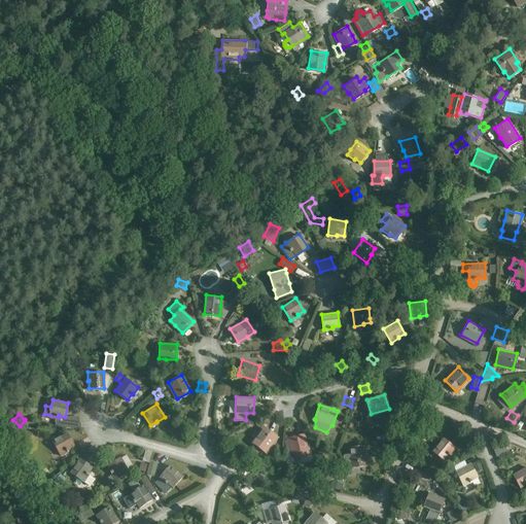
[(21,434),(29,438),(33,430),(24,426),(21,434)]
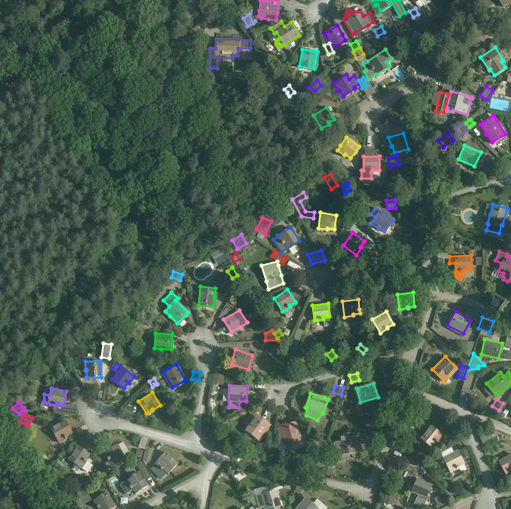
[(268,423),(256,414),(245,429),(258,438),(268,423)]
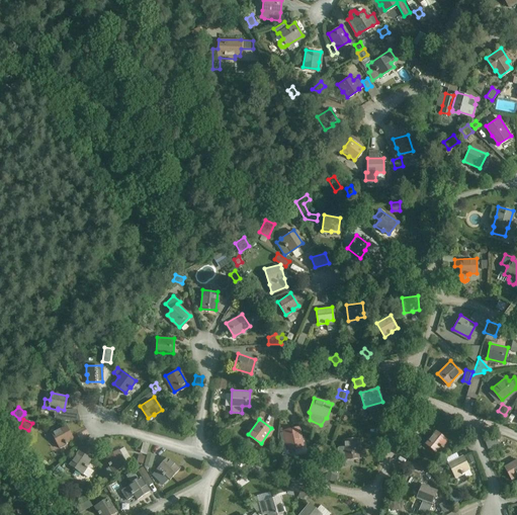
[(73,437),(66,425),(52,432),(59,446),(67,442),(67,440),(73,437)]
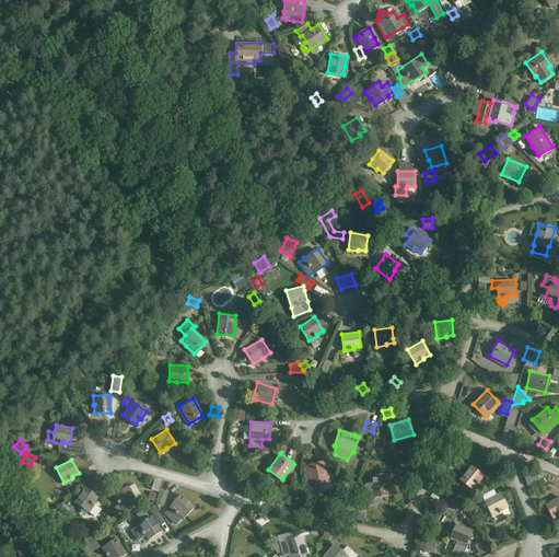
[(234,460),(226,463),(222,465),(224,471),(236,464),(234,460)]
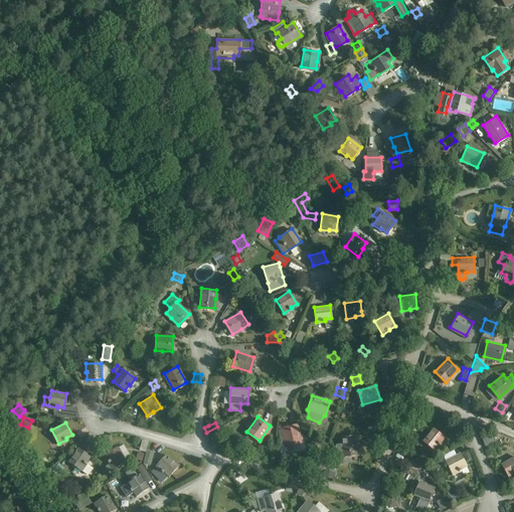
[(300,442),(297,424),(282,428),(285,445),(300,442)]
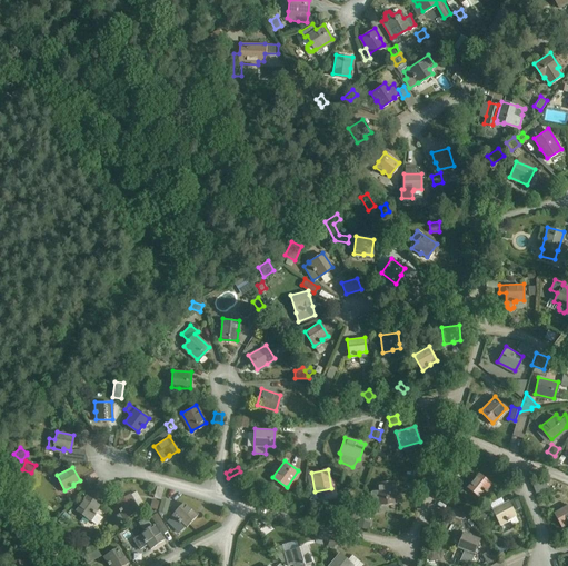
[(490,483),(478,473),(467,486),(480,497),(487,489),(486,488),(490,483)]
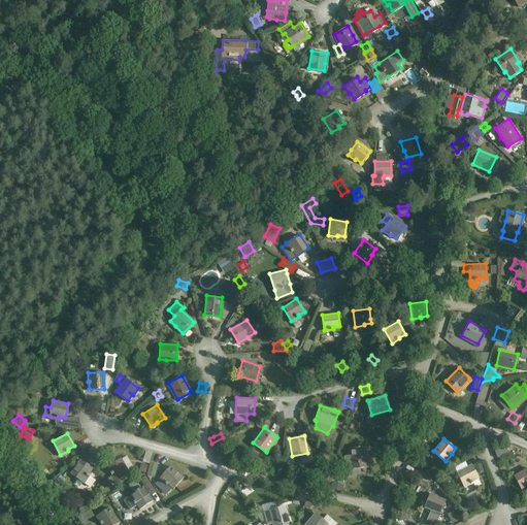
[(417,444),(416,451),(423,453),(424,445),(423,445),(417,444)]
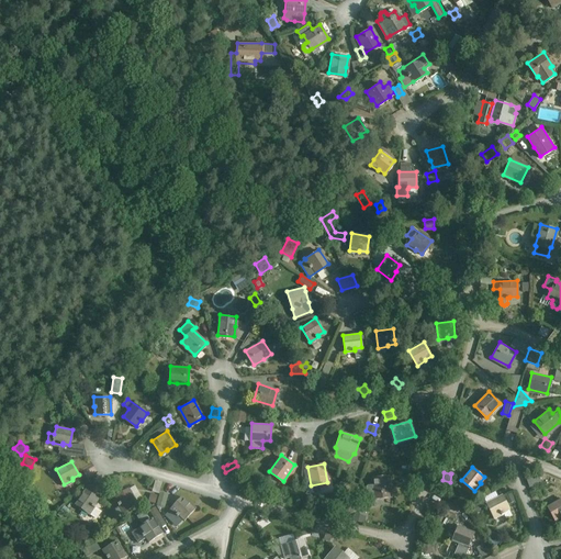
[(368,495),(373,495),(373,496),(390,495),(389,476),(371,477),(372,483),(368,483),(366,484),(367,494),(368,495)]
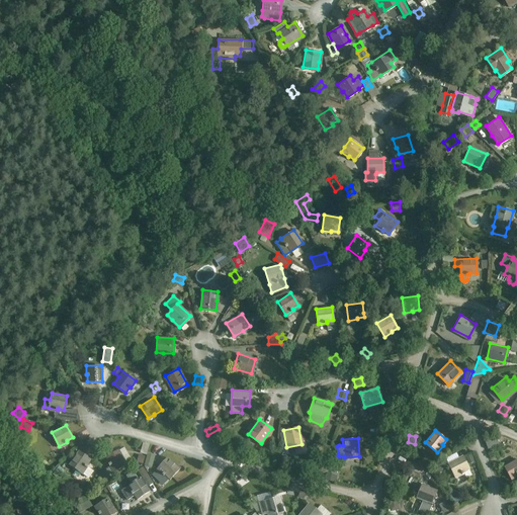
[(141,440),(139,451),(145,452),(148,442),(141,440)]
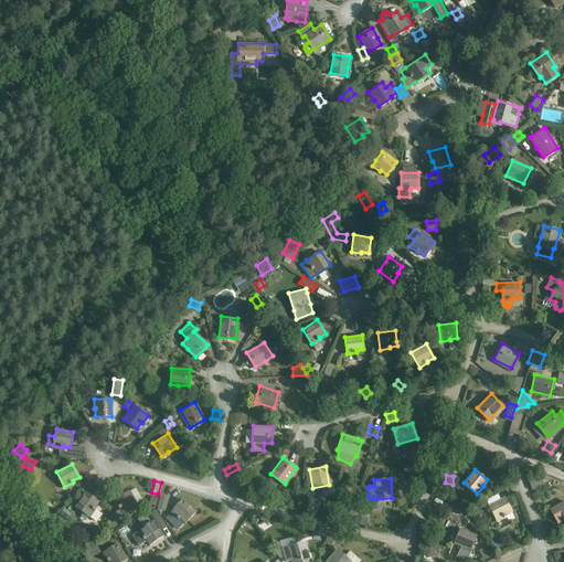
[(118,506),(119,507),(115,510),(118,516),(123,513),(124,513),(138,505),(129,489),(116,498),(119,505),(118,506)]
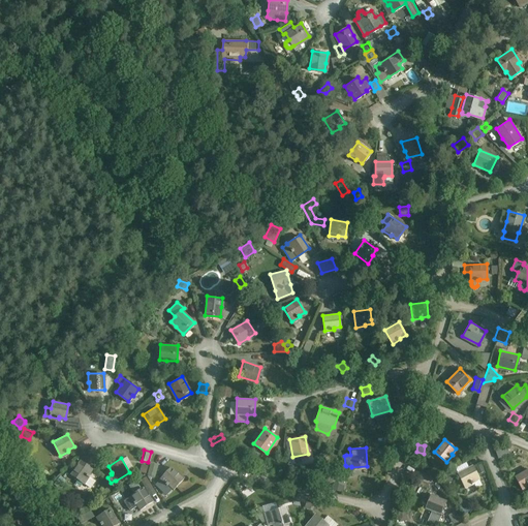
[(80,460),(70,473),(84,483),(88,486),(91,485),(94,481),(93,477),(89,474),(88,474),(92,468),(80,460)]
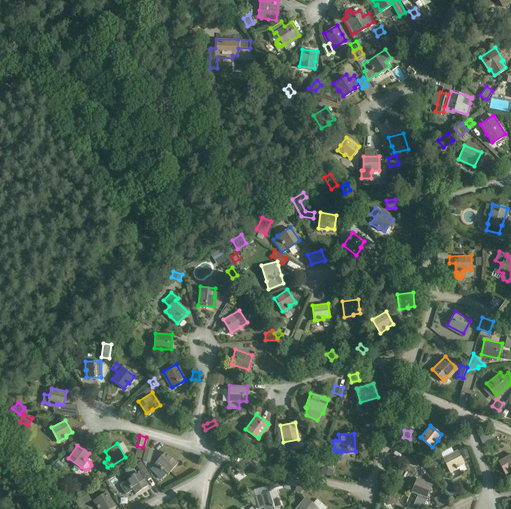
[(137,446),(135,454),(141,456),(144,449),(137,446)]
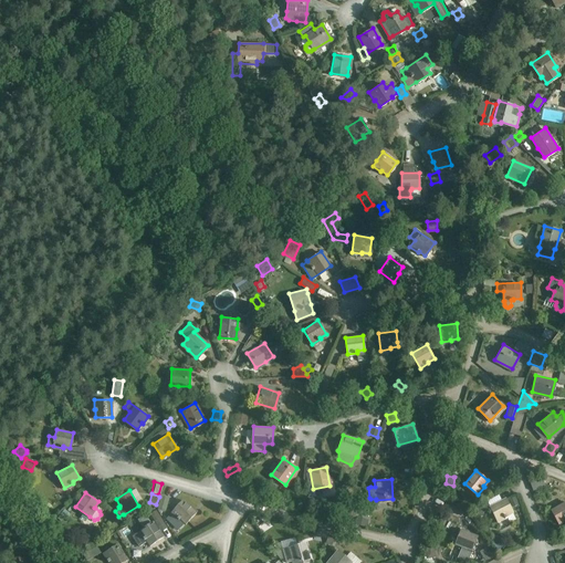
[(512,511),(505,498),(490,506),(498,521),(506,517),(505,514),(512,511)]
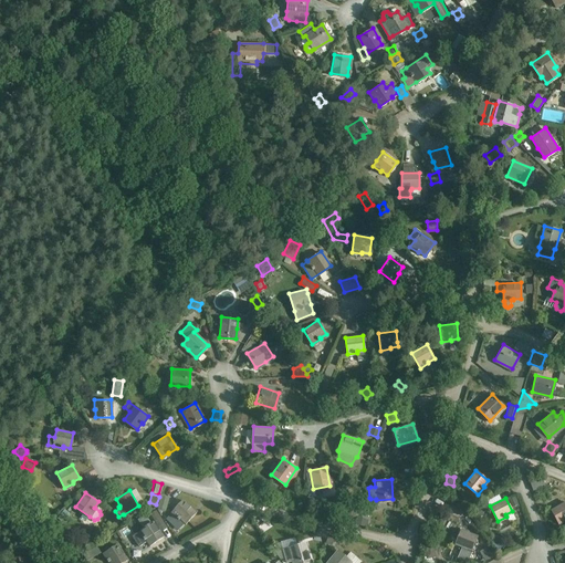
[(185,522),(196,511),(182,499),(170,511),(178,519),(179,518),(185,522)]
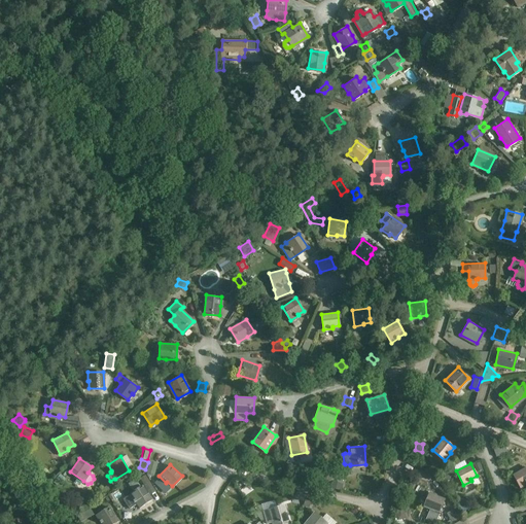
[(525,483),(525,465),(513,474),(520,487),(525,483)]
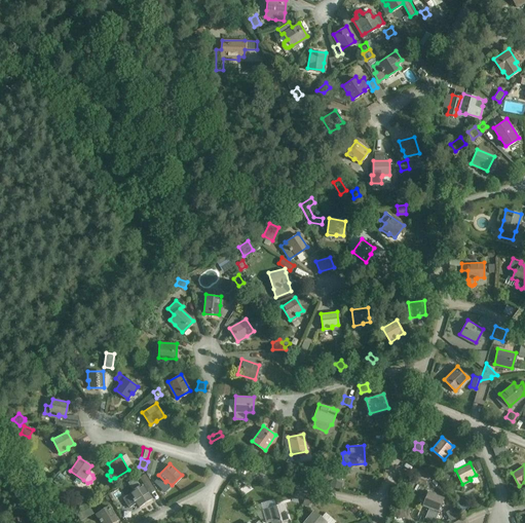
[(407,471),(411,479),(417,476),(414,468),(407,471)]
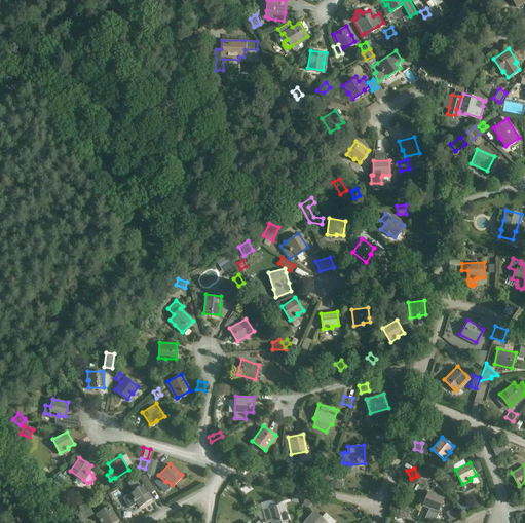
[(445,469),(436,475),(440,481),(449,475),(445,469)]
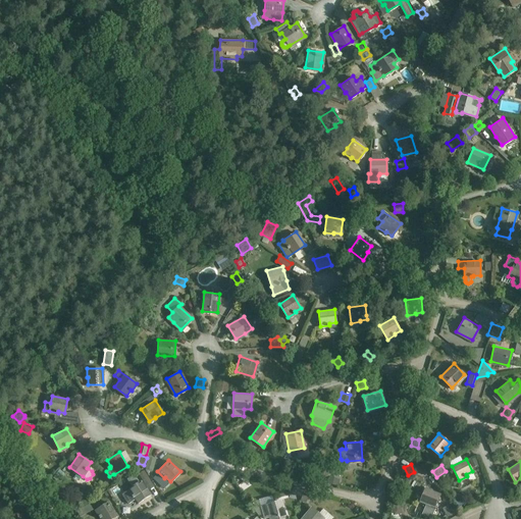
[(56,478),(59,475),(62,477),(65,473),(59,467),(55,472),(53,475),(56,478)]
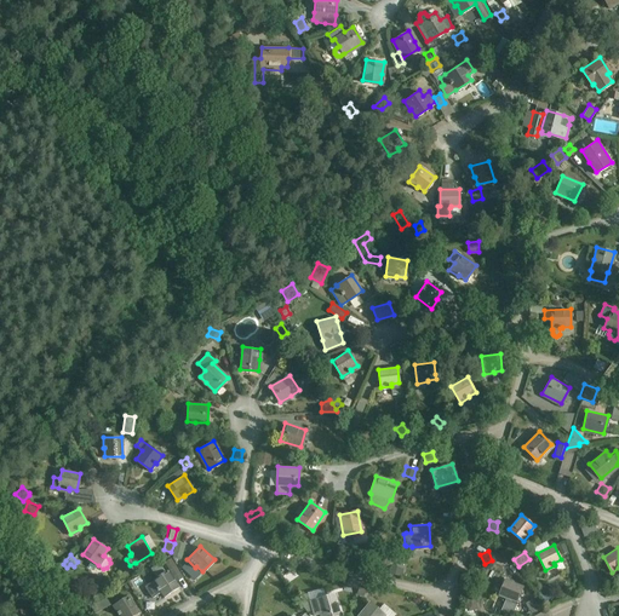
[(171,556),(164,559),(167,566),(175,562),(171,556)]
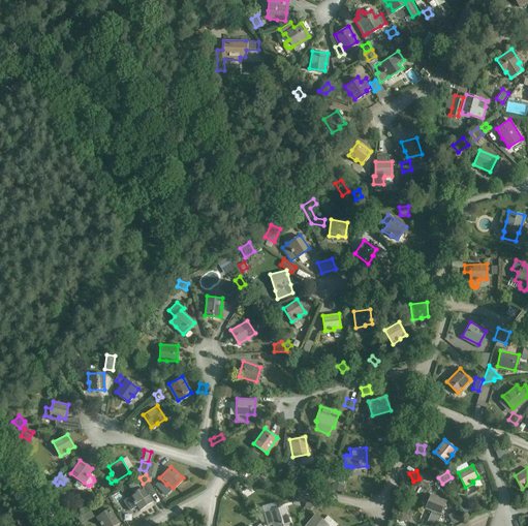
[(334,483),(332,489),(342,491),(344,485),(334,483)]
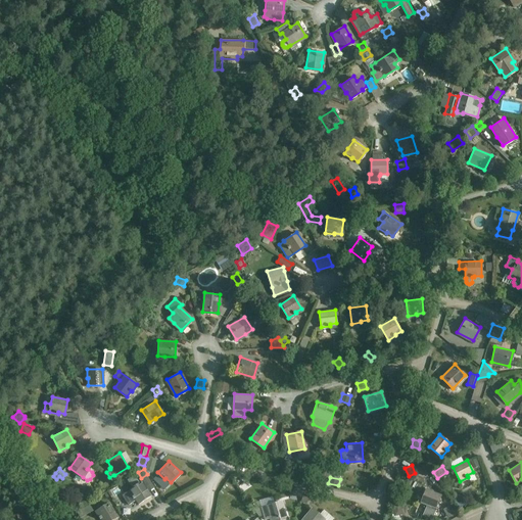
[(128,489),(122,493),(128,504),(136,499),(138,503),(150,494),(141,481),(128,489)]
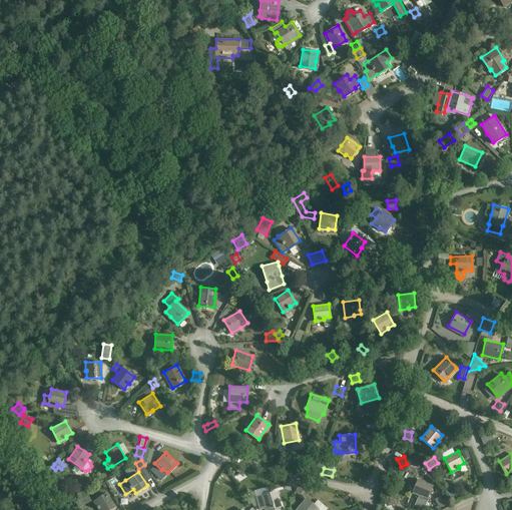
[(417,478),(412,492),(418,494),(414,504),(423,507),(426,499),(432,484),(417,478)]
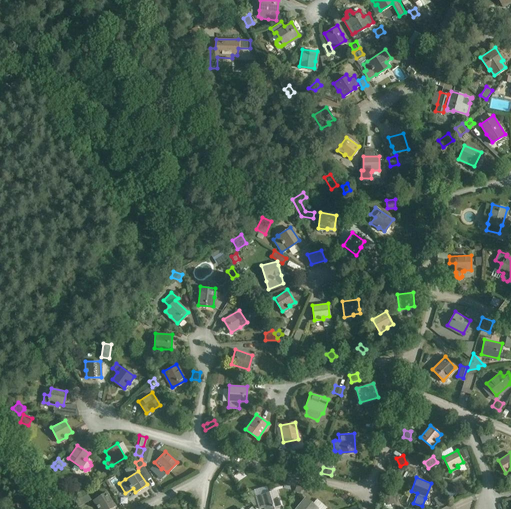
[(298,479),(294,489),(300,491),(303,480),(298,479)]
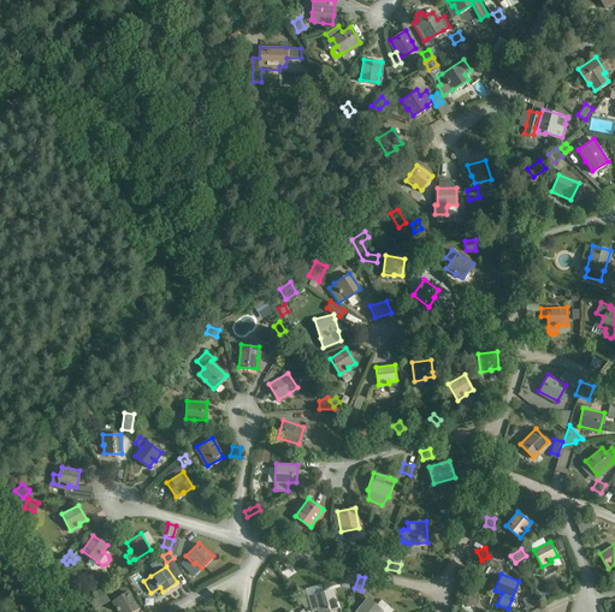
[(303,606),(309,604),(311,610),(318,607),(319,611),(330,611),(338,610),(332,589),(321,592),(319,582),(301,587),(305,598),(301,599),(303,606)]
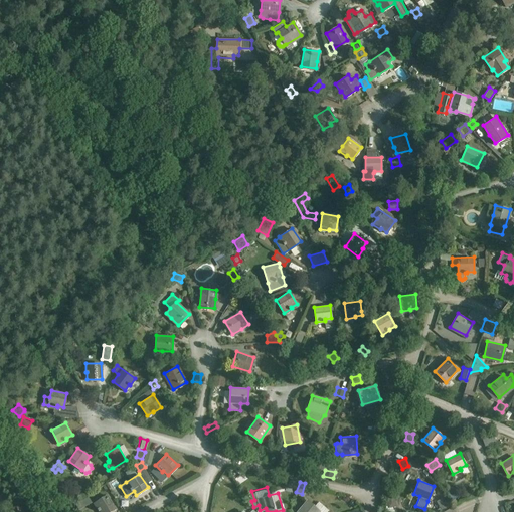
[(100,509),(101,511),(108,511),(116,508),(107,494),(94,502),(98,510),(100,509)]
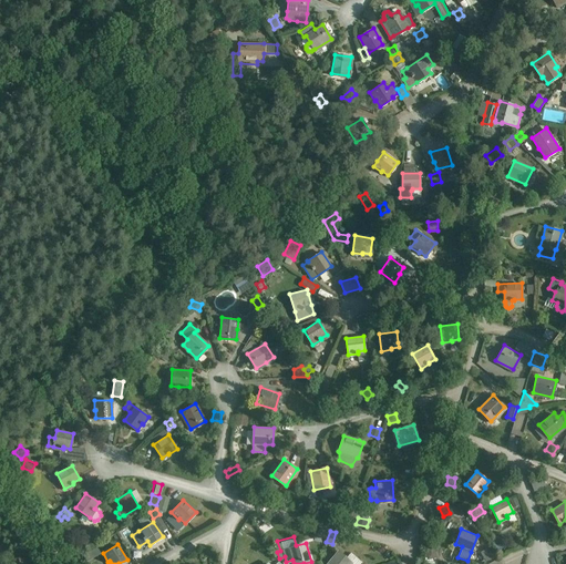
[(489,545),(480,551),(485,560),(495,555),(489,545)]
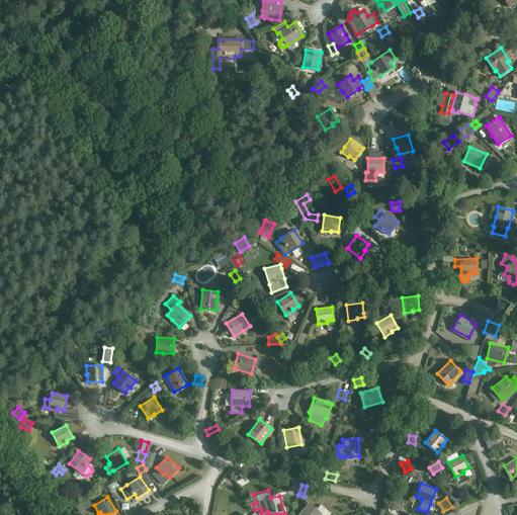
[(398,511),(395,499),(386,500),(390,513),(398,511)]
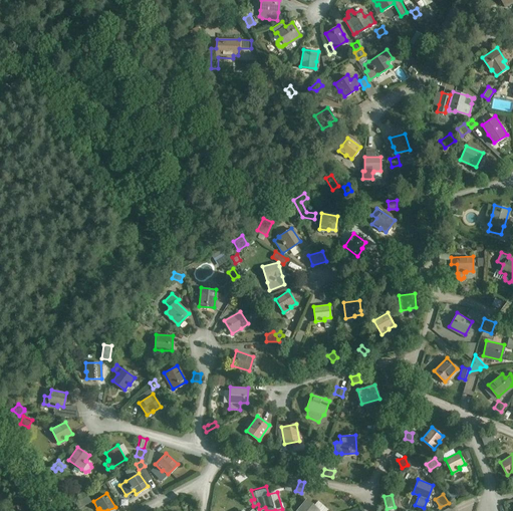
[(316,510),(318,509),(319,510),(324,510),(327,508),(317,499),(313,505),(306,499),(296,510),(316,510)]
